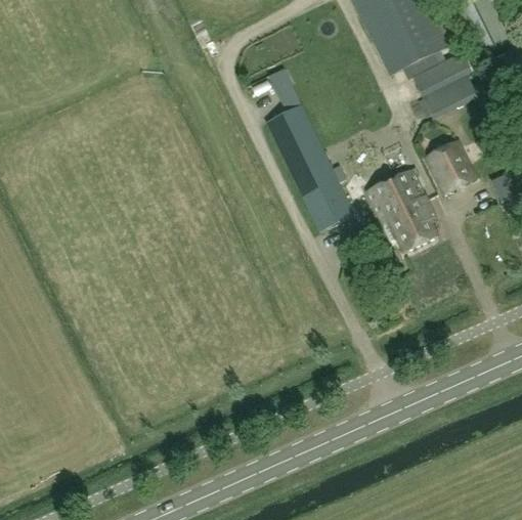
[(351,0),(389,74),(445,45),(423,0),(351,0)]
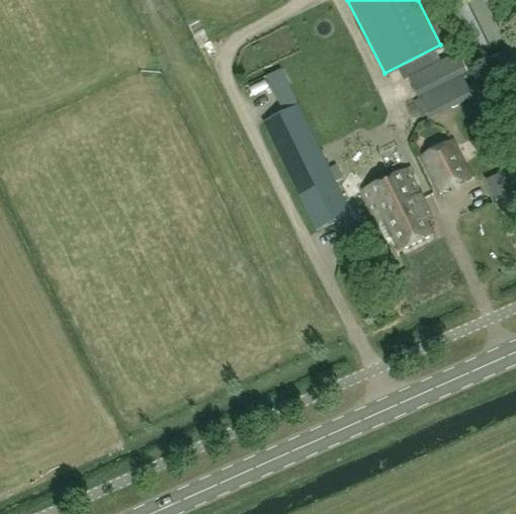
[(465,0),(455,5),(450,7),(474,56),(502,41),(482,0),(465,0)]
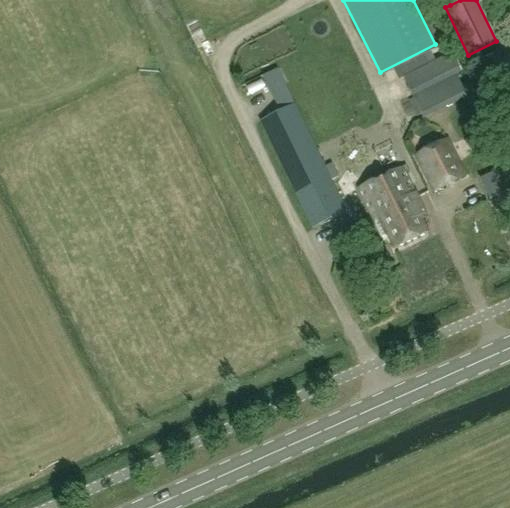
[(403,73),(421,116),(464,95),(445,52),(403,73)]
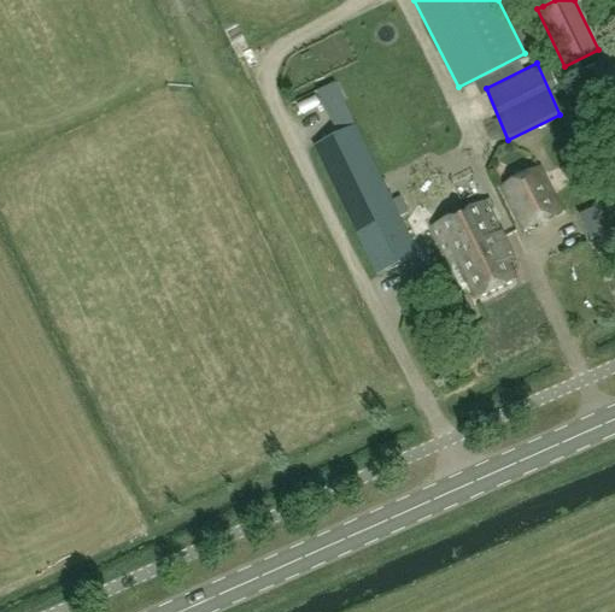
[(355,123),(312,143),(375,272),(417,252),(355,123)]
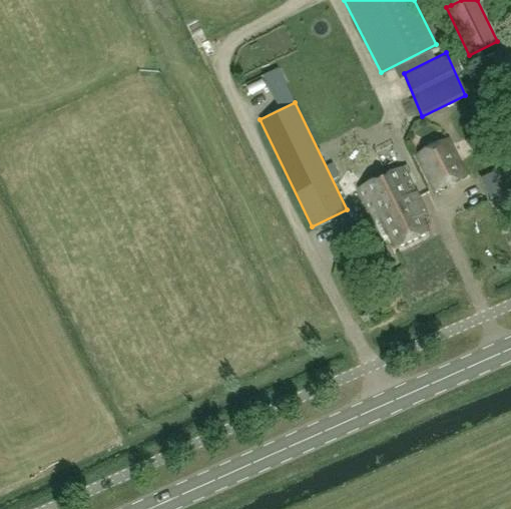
[(446,138),(415,154),(433,188),(464,173),(446,138)]
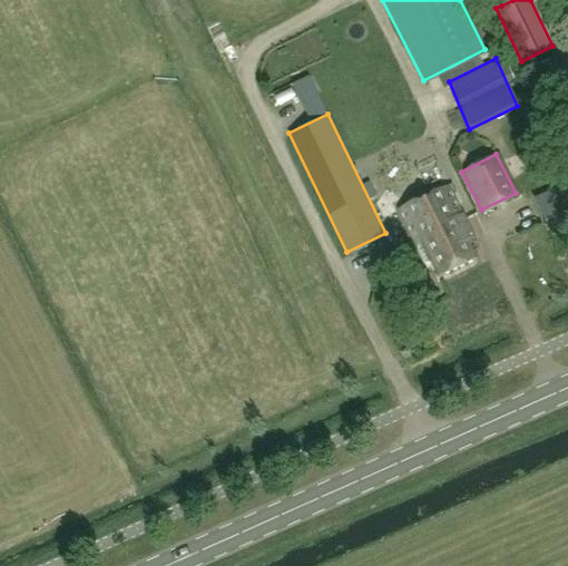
[(413,241),(462,218),(446,185),(397,207),(413,241)]
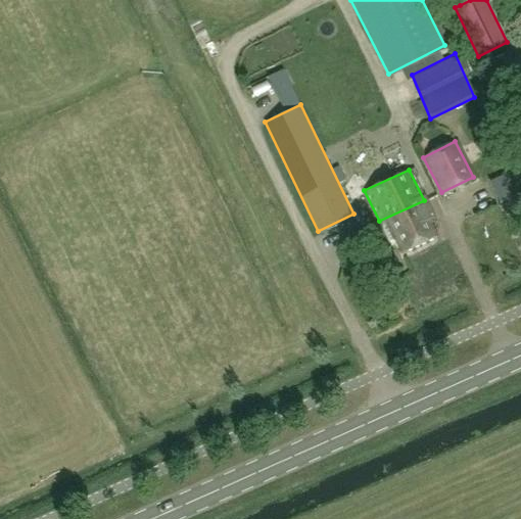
[(488,180),(498,199),(520,191),(513,171),(488,180)]
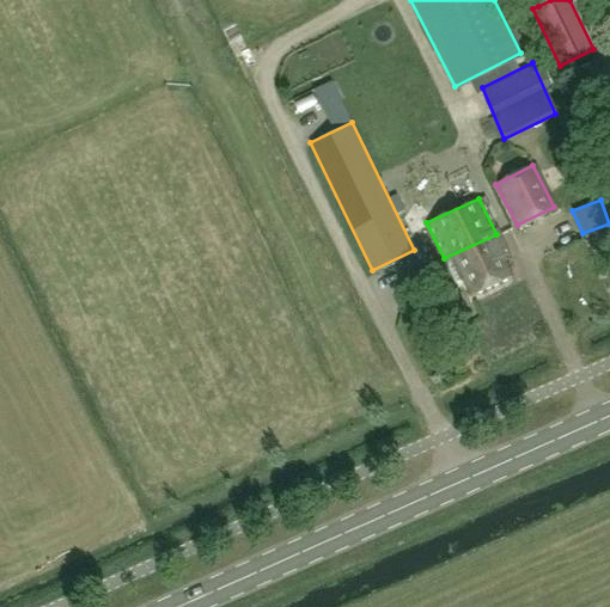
[(528,246),(541,233),(531,225),(518,238),(528,246)]
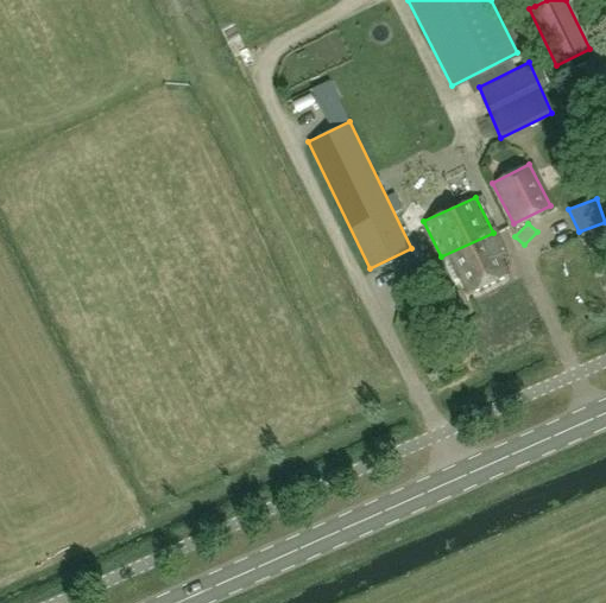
[(493,233),(441,256),(453,280),(459,277),(467,293),(506,273),(498,256),(504,254),(493,233)]
